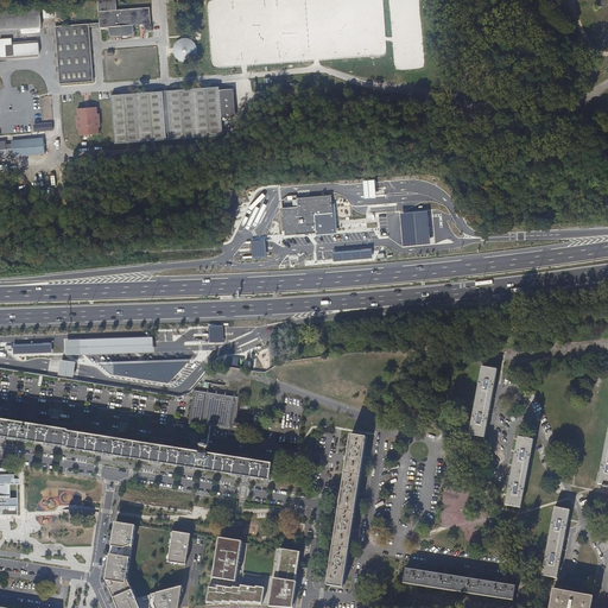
[(95,0),(97,23),(97,26),(97,29),(107,27),(108,37),(135,35),(134,25),(152,24),(150,6),(116,8),(115,0),(95,0)]
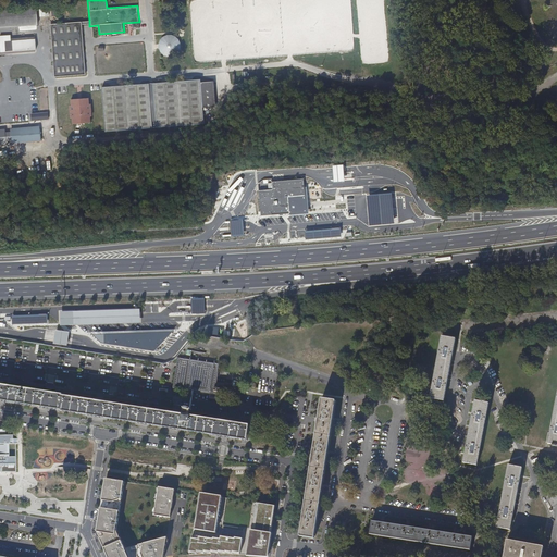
[(46,1),(37,2),(38,22),(48,21),(46,1)]
